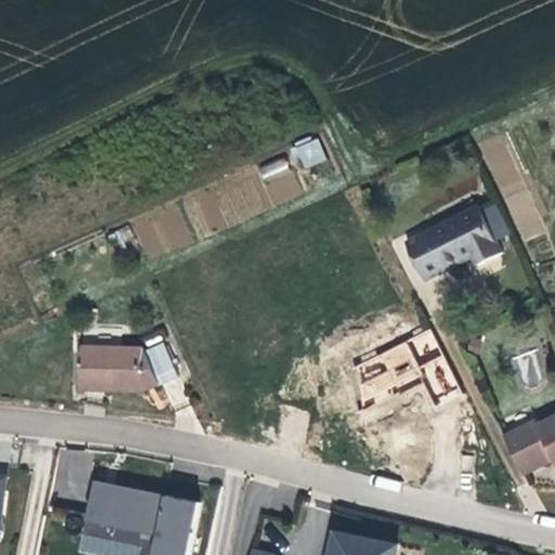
[(300,168),(325,160),(319,138),(294,144),(300,168)]
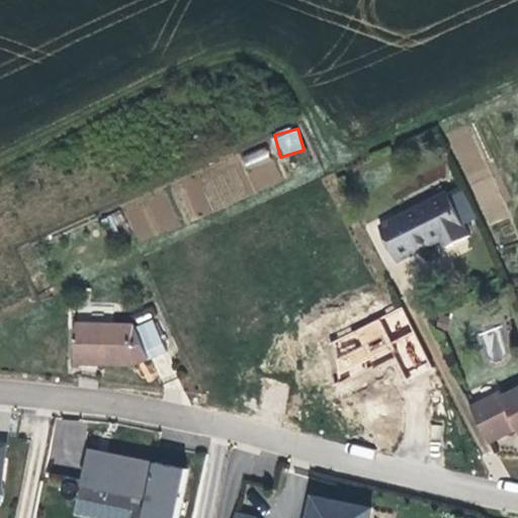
[(256,191),(281,181),(267,145),(242,155),(256,191)]
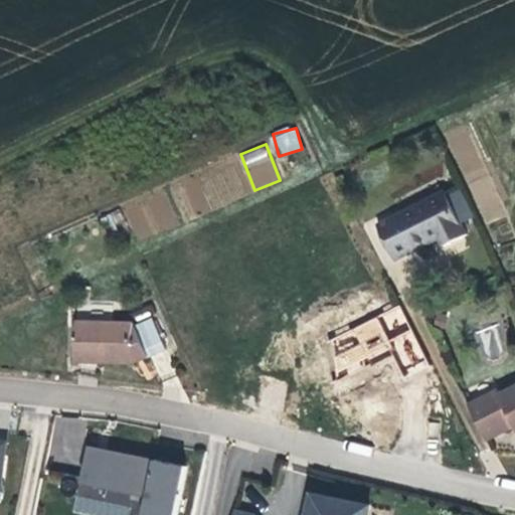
[(468,235),(446,191),(378,225),(395,261),(439,238),(444,246),(468,235)]
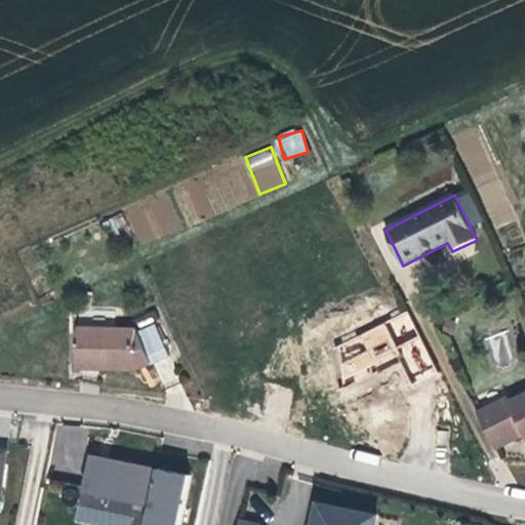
[(161,197),(142,208),(150,221),(169,209),(161,197)]
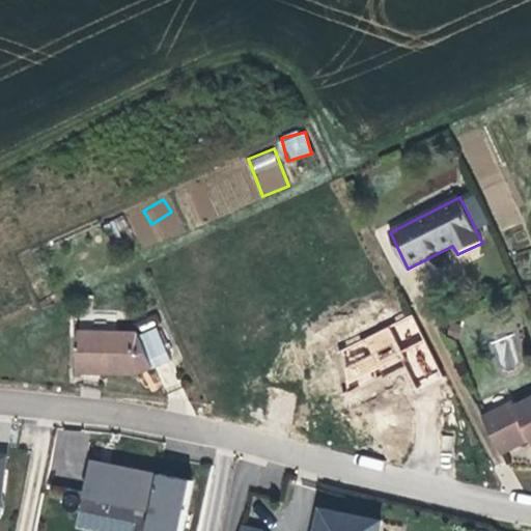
[(388,327),(335,353),(352,387),(404,361),(388,327)]
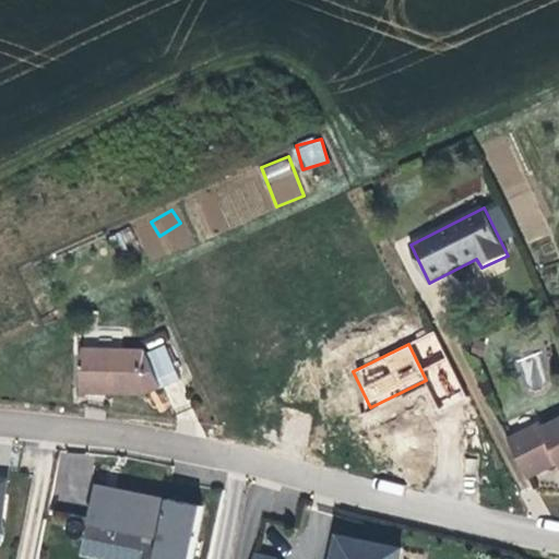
[(182,379),(167,346),(147,355),(147,349),(84,348),(84,392),(146,394),(182,379)]
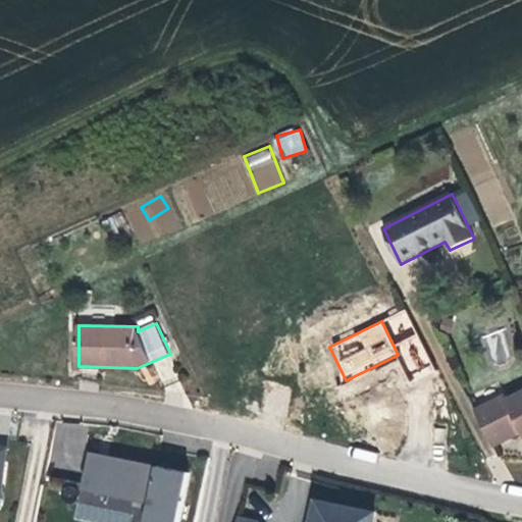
[(483,335),(493,364),(515,357),(504,327),(483,335)]
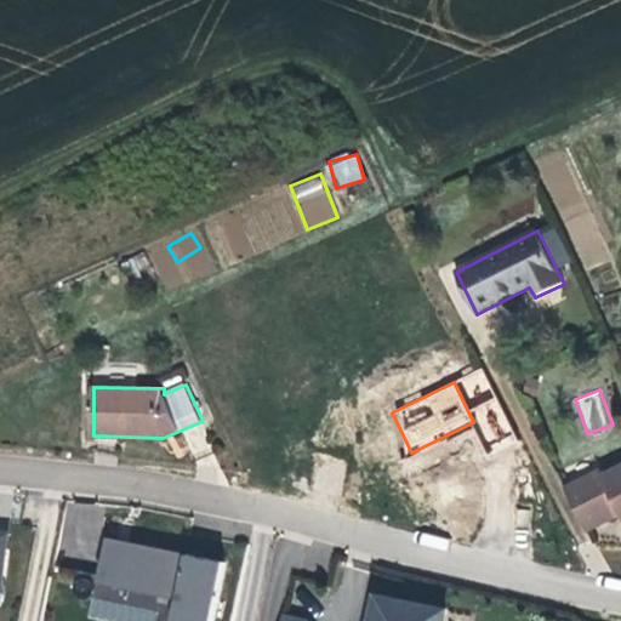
[(472,408),(490,449),(514,438),(496,397),(472,408)]
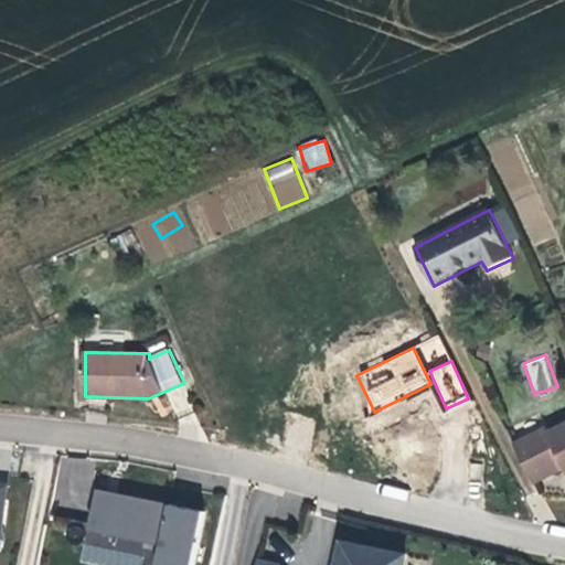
[(564,424),(551,433),(548,427),(516,444),(535,483),(564,468),(564,424)]
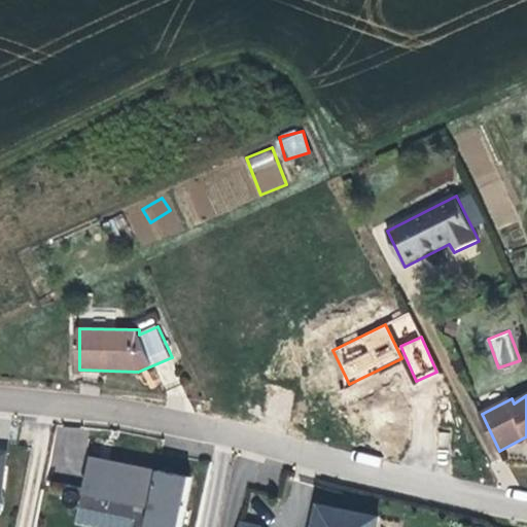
[(182,526),(192,478),(93,457),(85,490),(154,503),(153,508),(159,510),(155,526),(182,526)]
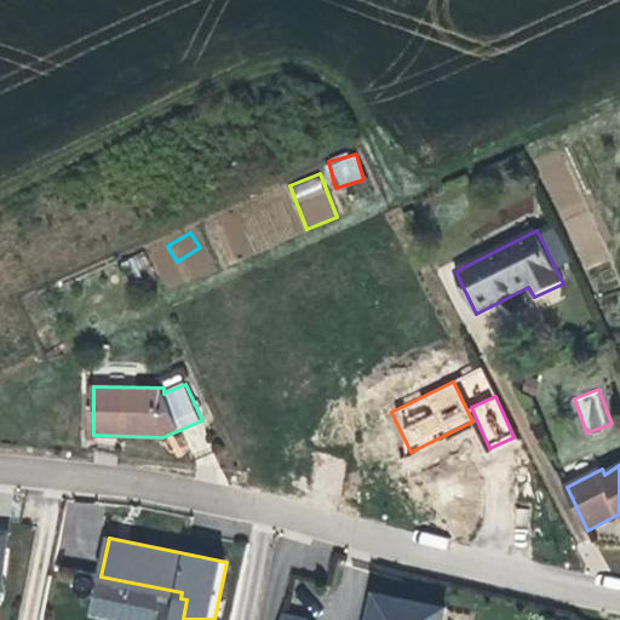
[(285,616),(283,619),(443,619),(447,608),(382,595),(375,619),(304,619),(299,619),(298,619),(290,619),(290,618),(285,616)]
